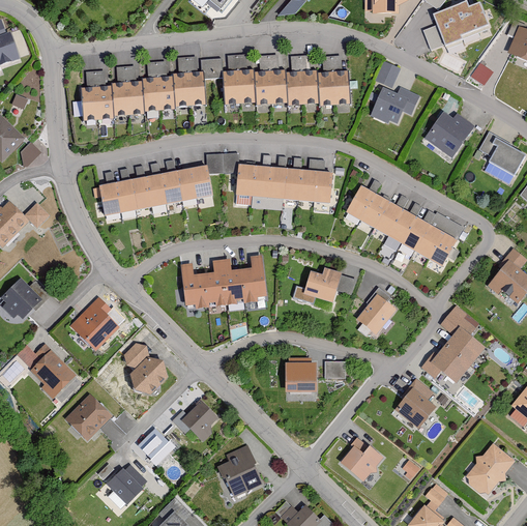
[(189,0),(201,8),(207,0),(215,0),(218,2),(220,0),(189,0)]
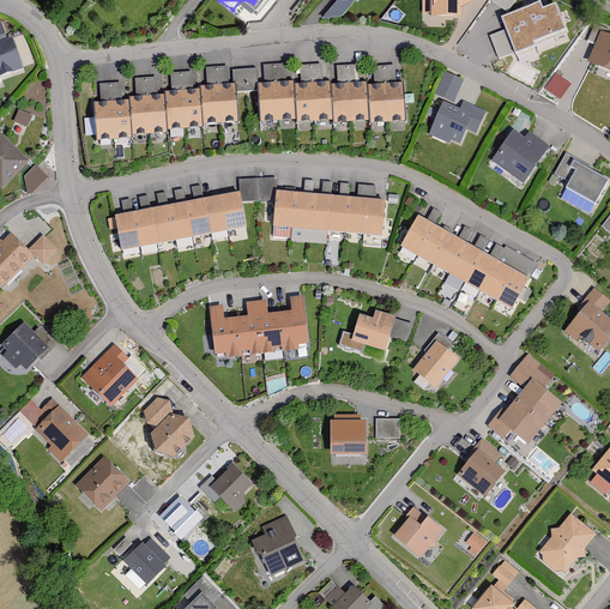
[(422,0),(422,11),(457,12),(457,0),(422,0)]
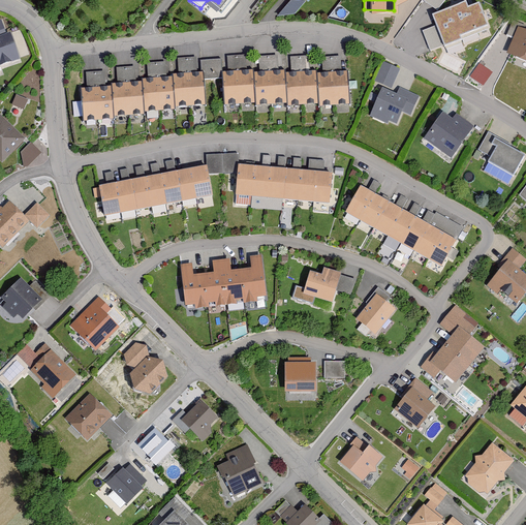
[(462,0),(430,12),(441,43),(458,37),(457,33),(484,23),(475,1),(464,5),(462,0)]
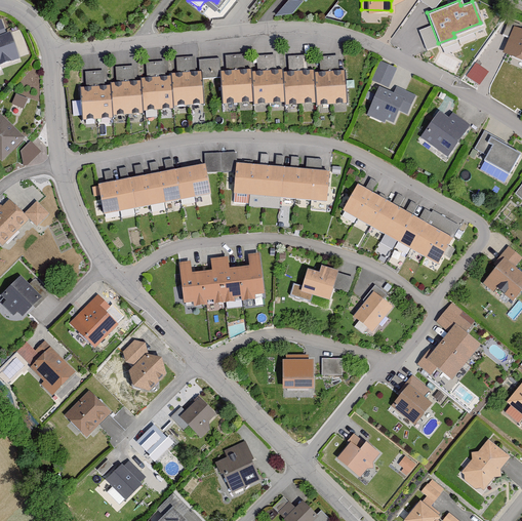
[(0,63),(13,58),(0,18),(0,63)]
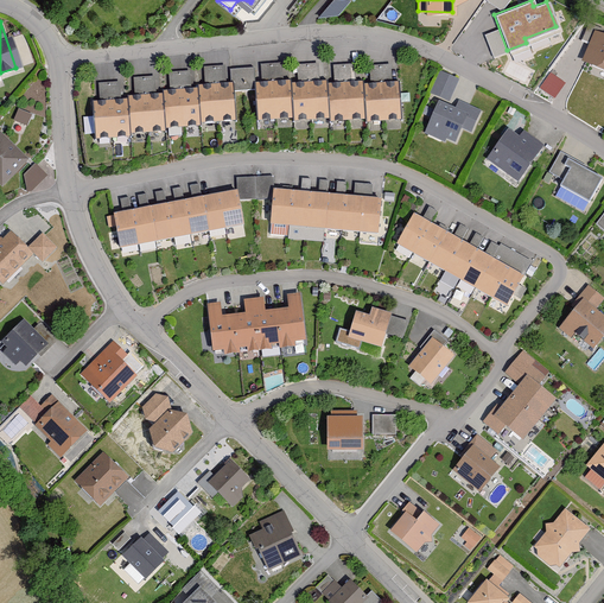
[(603,32),(596,30),(586,57),(603,64),(603,32)]
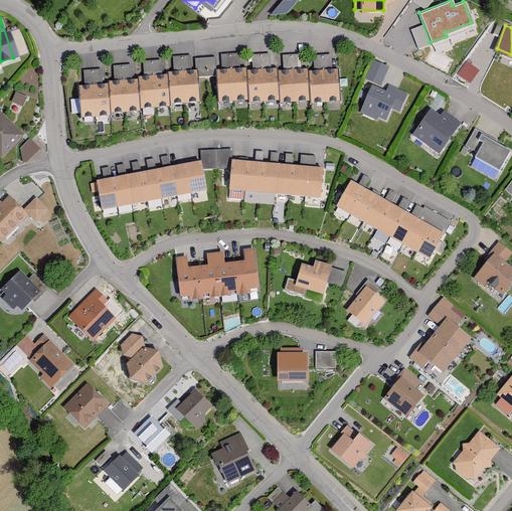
[(468,77),(477,65),(464,56),(455,68),(468,77)]
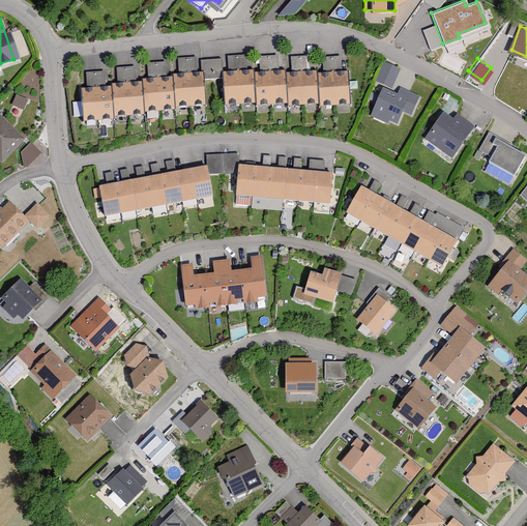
[(382,87),(370,112),(393,122),(401,107),(409,111),(416,94),(389,82),(396,67),(383,61),(373,83),(382,87)]
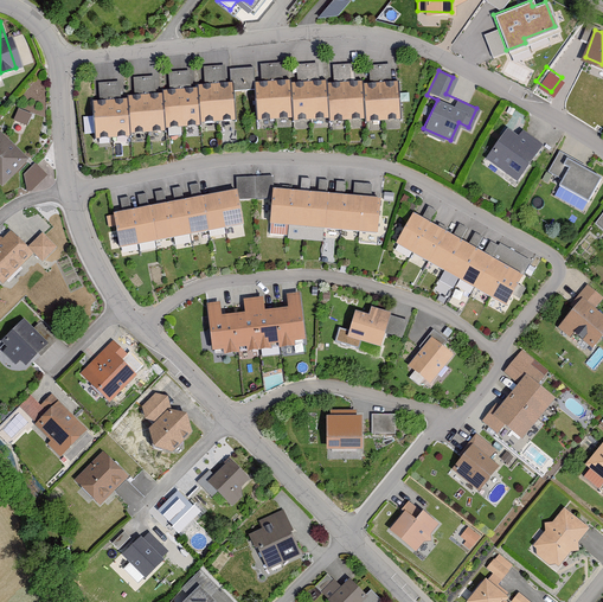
[(289,79),(255,82),(257,117),(290,116),(289,85),(289,79)]
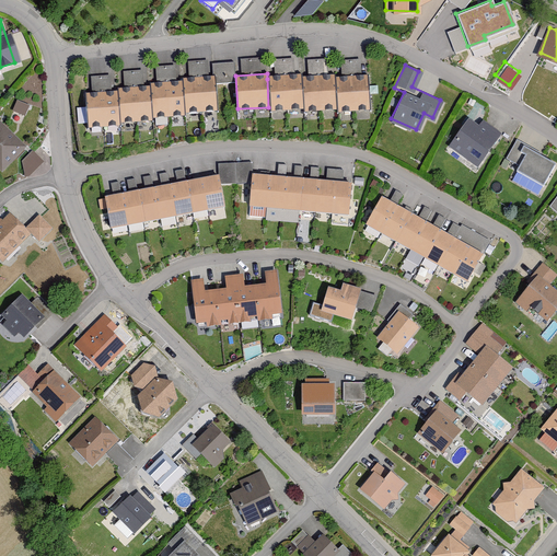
[(212,74),(183,76),(184,82),(185,112),(215,111),(212,74)]
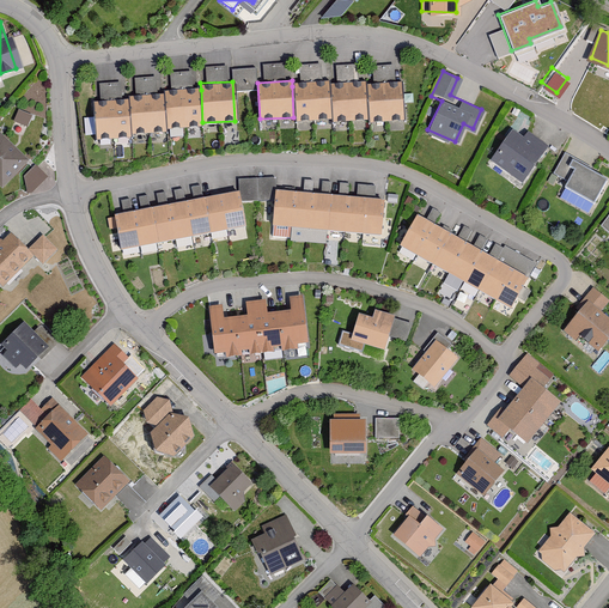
[(329,86),(329,84),(292,86),(293,117),(330,115),(329,86)]
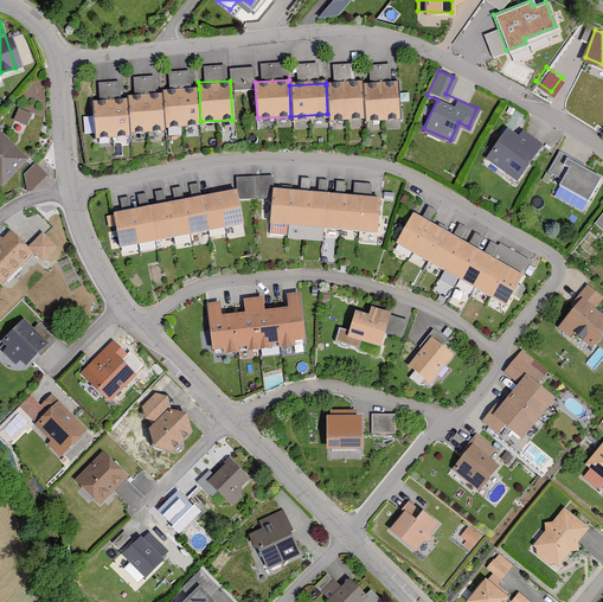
[(361,87),(361,84),(326,85),(327,114),(327,119),(363,116),(361,87)]
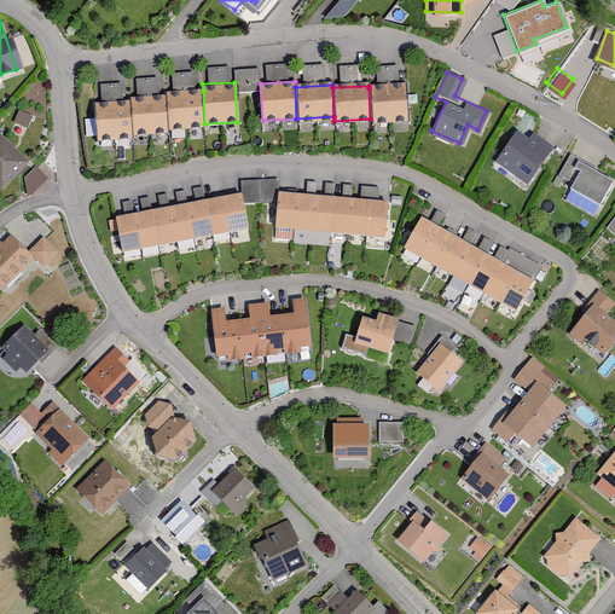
[(407,121),(405,86),(369,88),(370,119),(371,122),(407,121)]
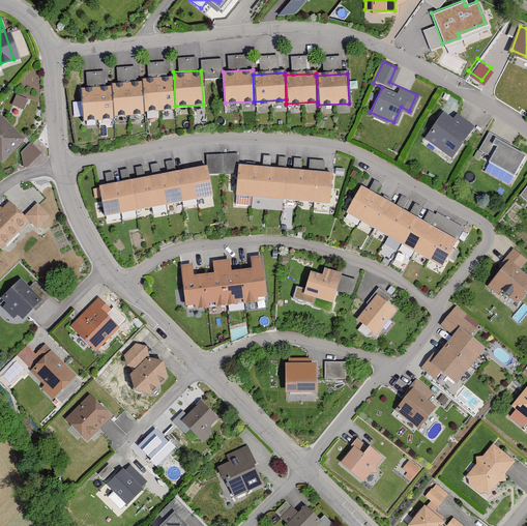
[(174,78),(141,80),(143,113),(175,111),(175,106),(174,78)]
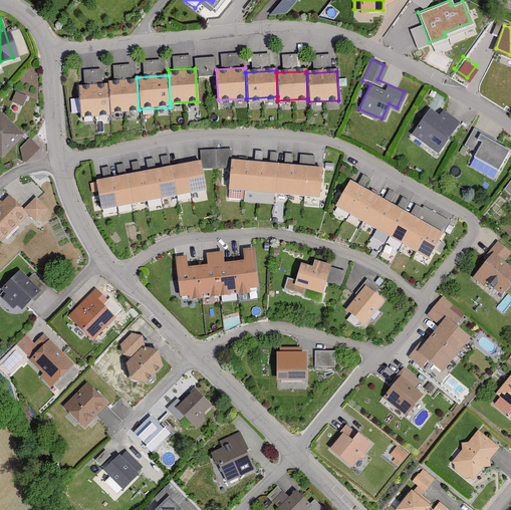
[(137,77),(107,78),(107,82),(108,110),(139,109),(137,77)]
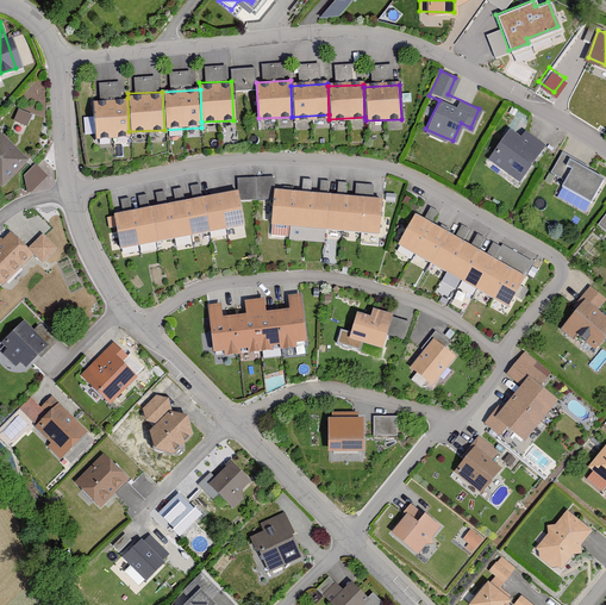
[(127,98),(93,100),(94,139),(130,137),(129,131),(127,98)]
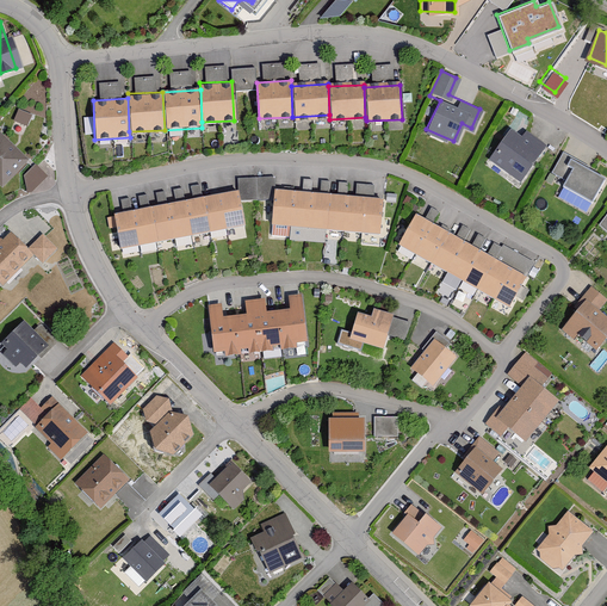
[(16,103),(11,115),(24,121),(29,109),(16,103)]
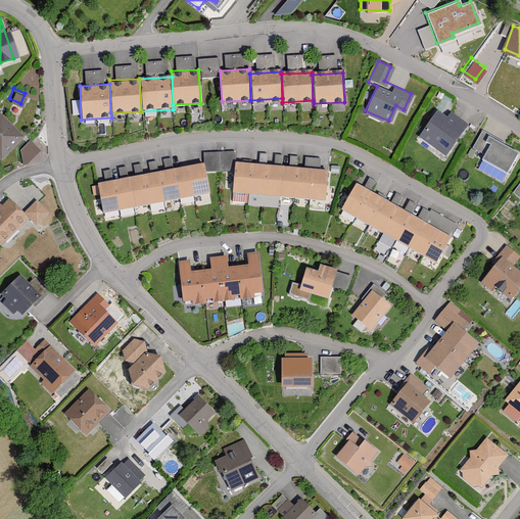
[(419,138),(442,154),(461,129),(437,112),(419,138)]
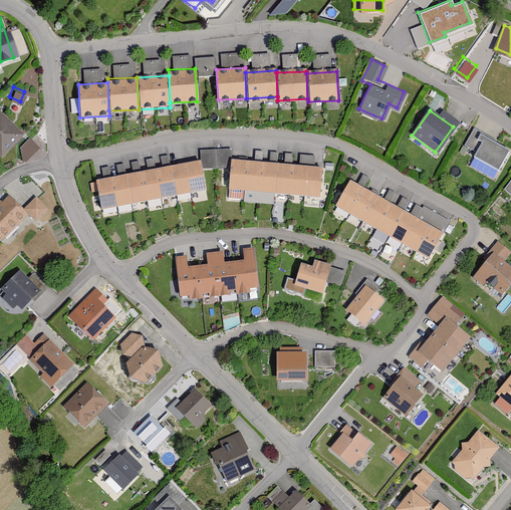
[(0,152),(19,134),(0,113),(0,152)]
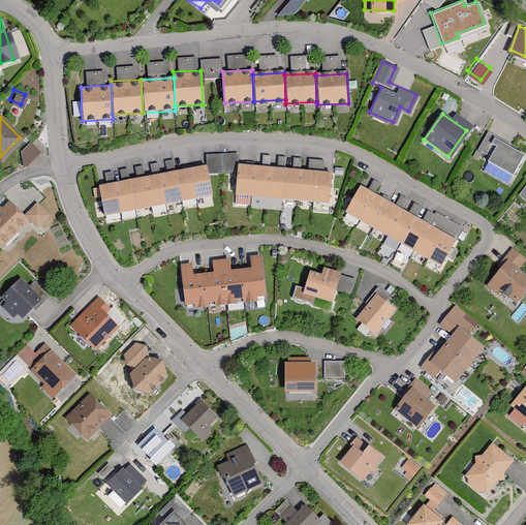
[(16,149),(25,160),(38,148),(28,136),(16,149)]
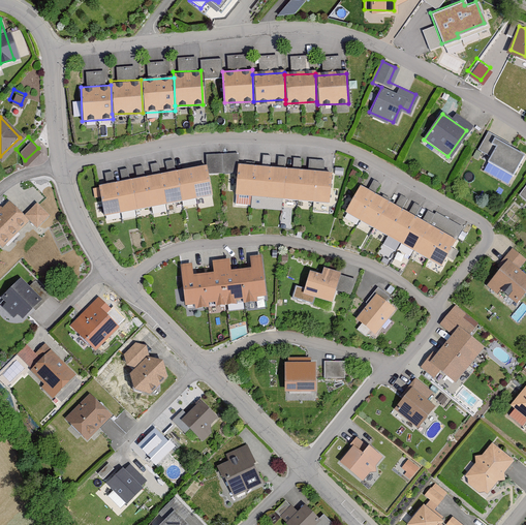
[(484,157),(512,174),(522,155),(494,139),(484,157)]
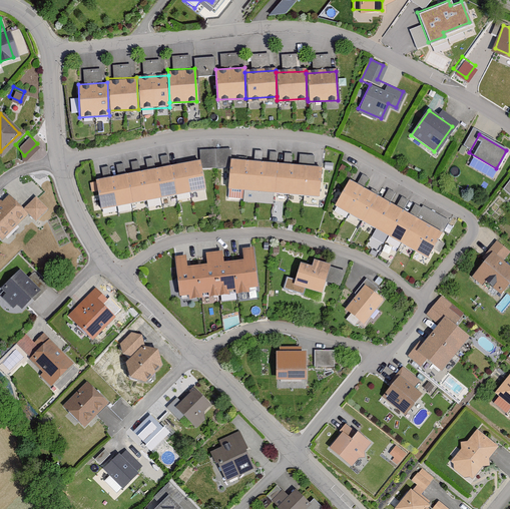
[(216,152),(228,152),(228,143),(197,144),(198,163),(217,162),(216,152)]
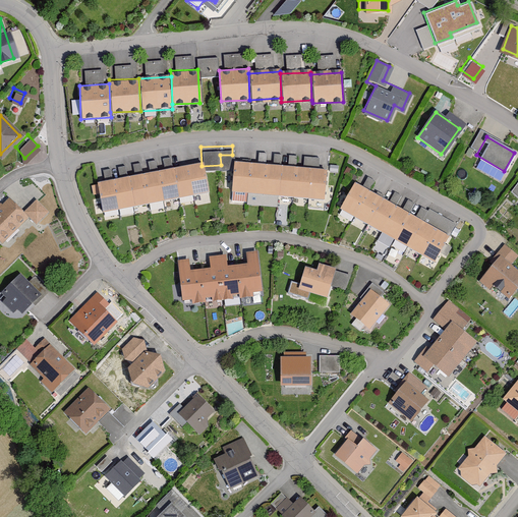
[(280,160),(279,150),(271,150),(272,161),(280,160)]
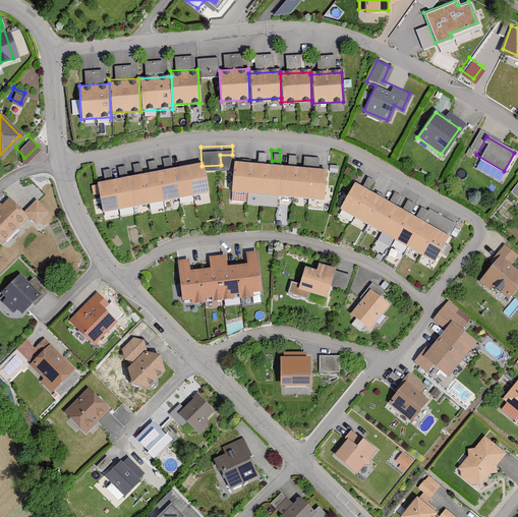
[(301,152),(300,162),(315,163),(317,153),(301,152)]
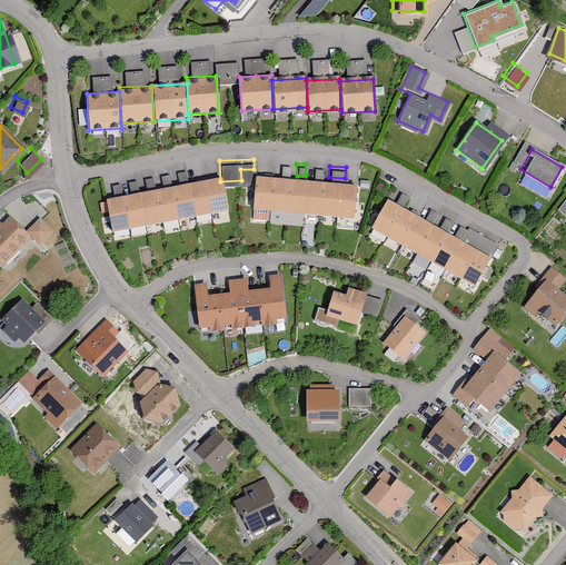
[(135,176),(126,179),(129,187),(138,184),(135,176)]
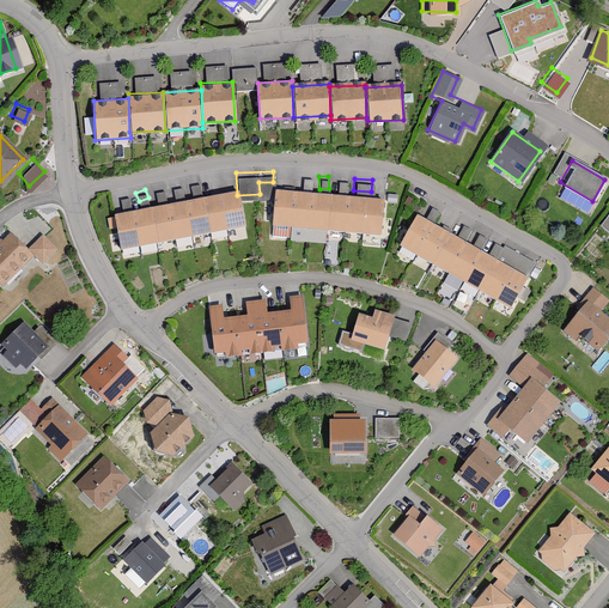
[(241,222),(235,190),(115,214),(121,244),(241,222)]
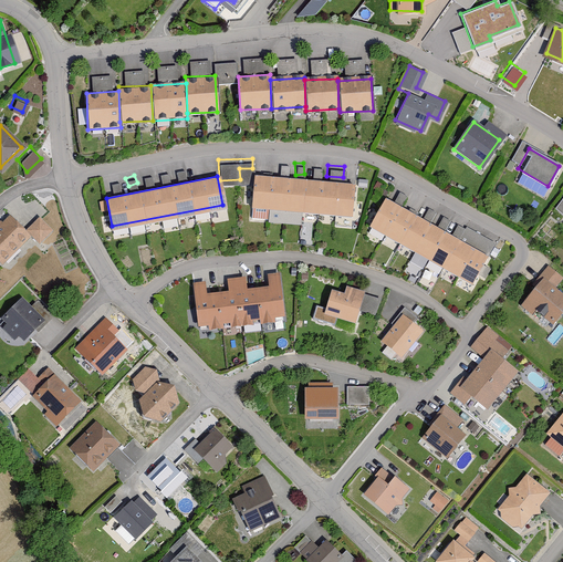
[(351,184),(256,176),(252,208),(348,216),(351,184)]
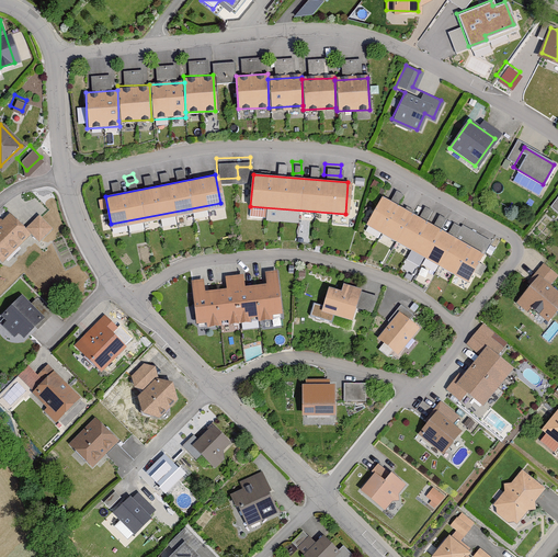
[(111,189),(118,188),(117,177),(110,178),(111,189)]
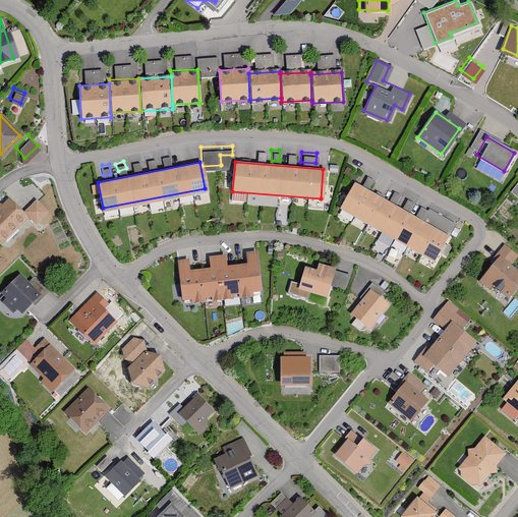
[(446,234),(354,182),(340,208),(432,259),(446,234)]
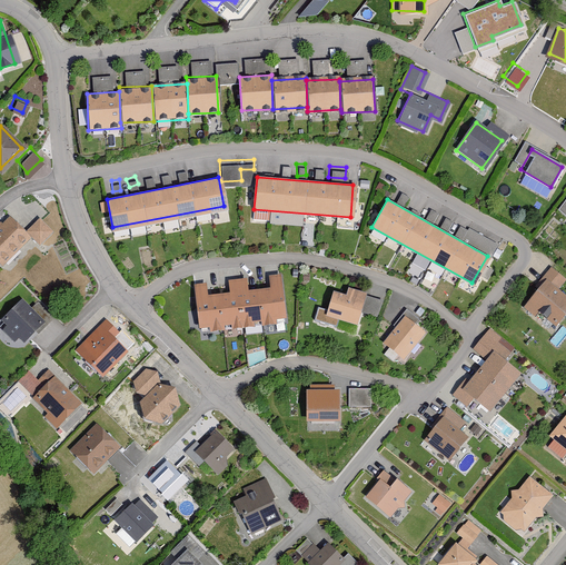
[(0,259),(27,234),(9,215),(0,224),(0,259)]
